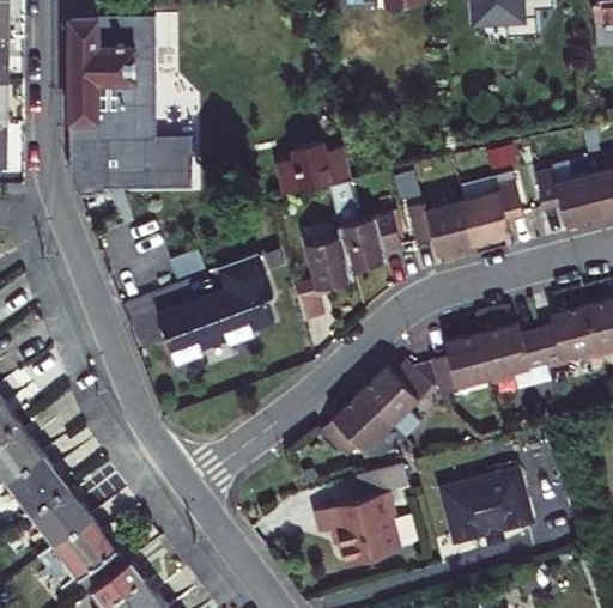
[(156,139),(155,19),(99,19),(99,0),(70,0),(71,4),(72,177),(79,196),(89,195),(98,195),(98,193),(105,193),(105,189),(190,188),(189,139),(156,139)]
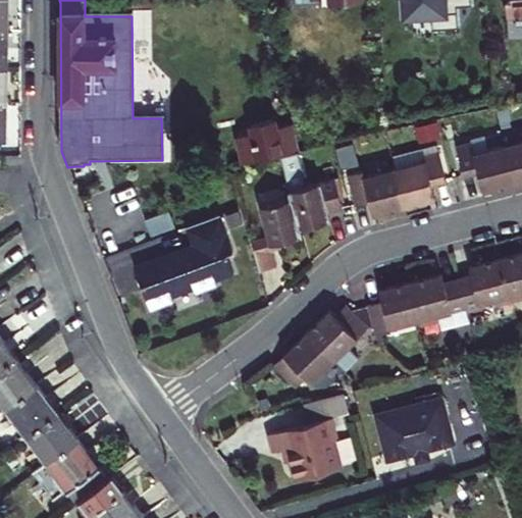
[(363,8),(362,0),(336,0),(337,9),(363,8)]
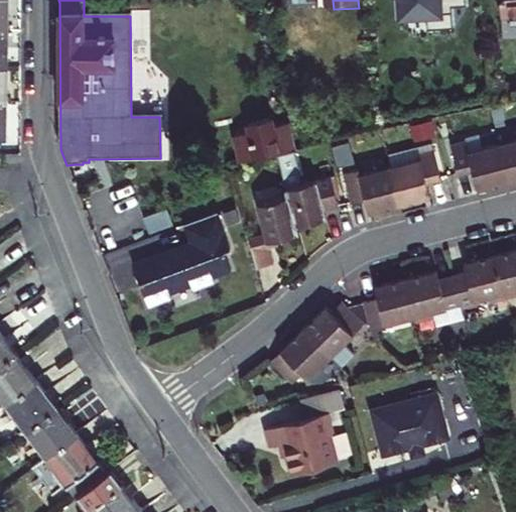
[(400,0),(402,18),(427,16),(428,31),(455,29),(453,7),(467,6),(466,0),(400,0)]
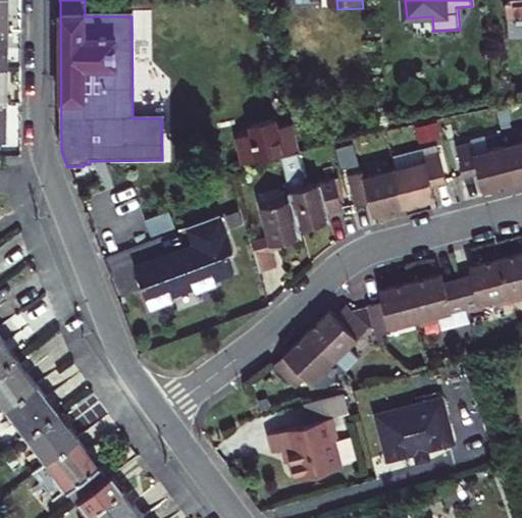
[(521,0),(506,0),(508,20),(521,19),(521,0)]
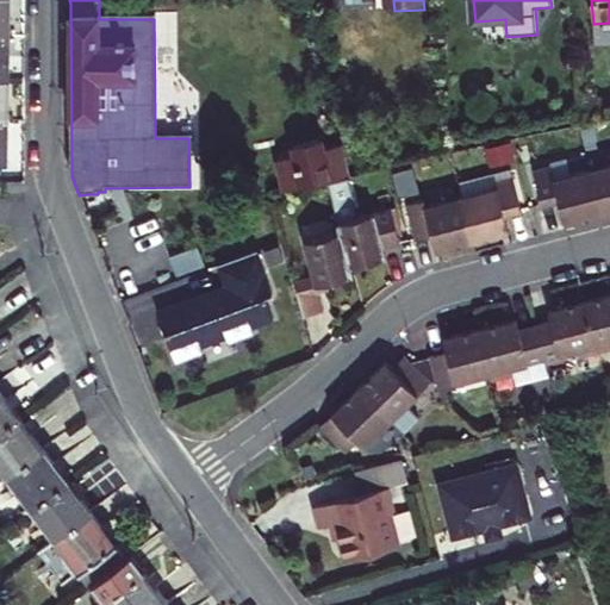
[(286,194),(328,184),(348,179),(346,167),(341,150),(329,151),(324,154),(322,144),(293,150),(294,158),(279,162),(286,194)]
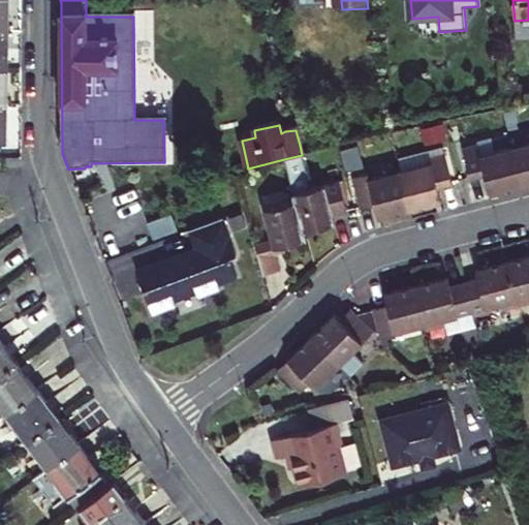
[(528,146),(511,150),(522,187),(528,185),(528,146)]
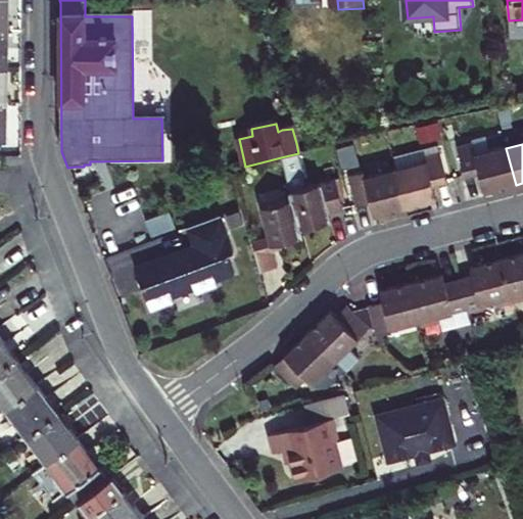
[(476,156),(473,145),(458,149),(465,179),(479,175),(484,194),(501,190),(516,185),(506,148),(476,156)]
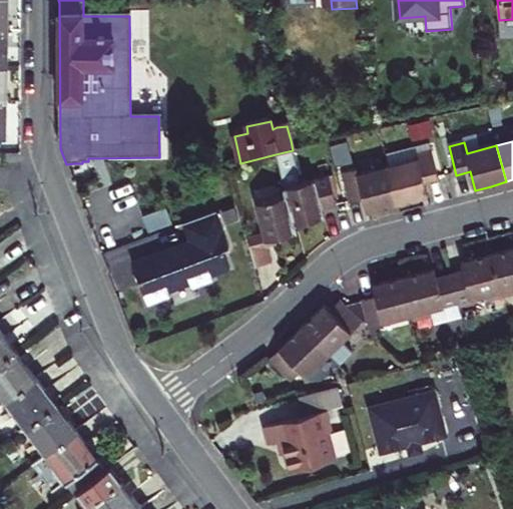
[(387,158),(390,168),(420,160),(418,154),(431,150),(431,147),(387,158)]
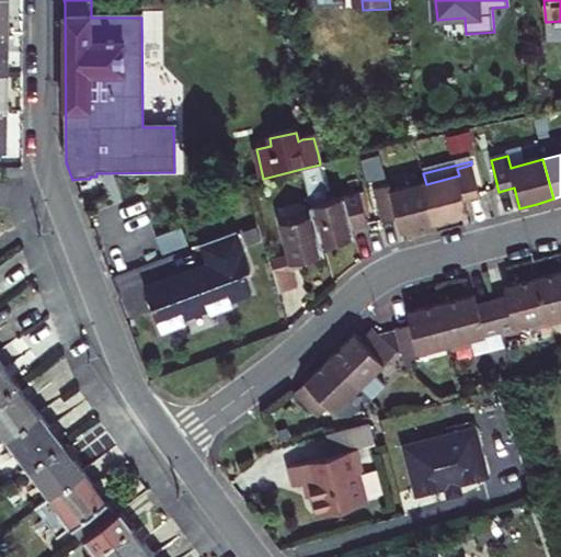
[(320,165),(301,169),(315,215),(323,247),(340,243),(355,239),(353,230),(368,227),(361,195),(332,203),(321,165),(320,165)]
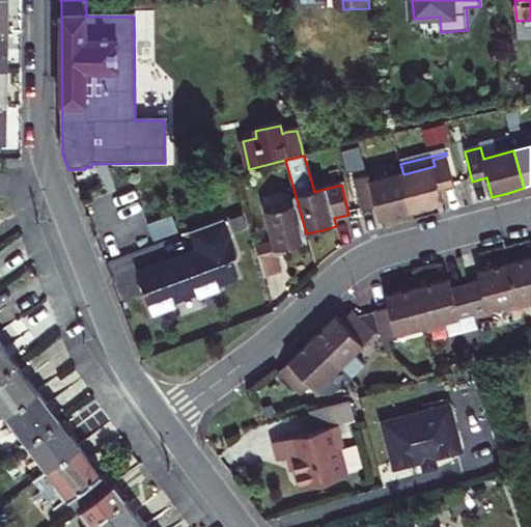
[(403,174),(413,211),(428,207),(444,203),(440,190),(454,186),(446,156),(432,160),(435,166),(403,174)]
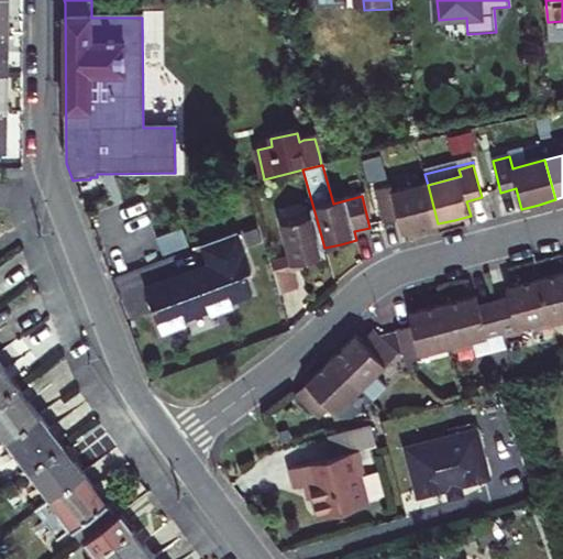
[(438,223),(428,185),(394,194),(393,187),(375,192),(384,223),(399,219),(403,233),(420,228),(438,223)]
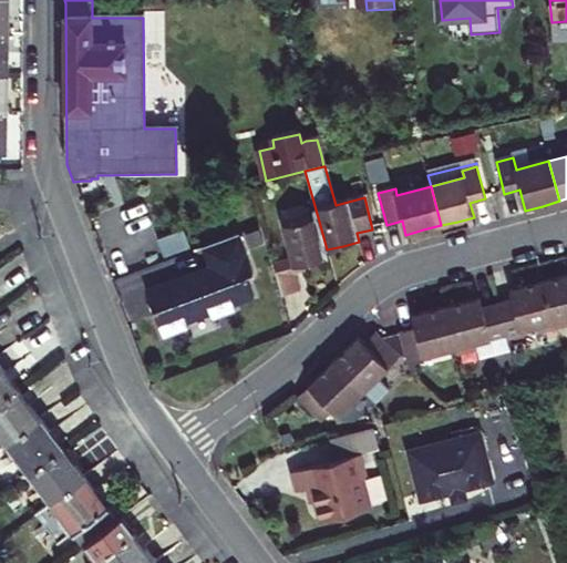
[(274,265),(282,297),(292,295),(301,292),(296,268),(330,259),(327,249),(318,217),(285,227),(294,260),(274,265)]
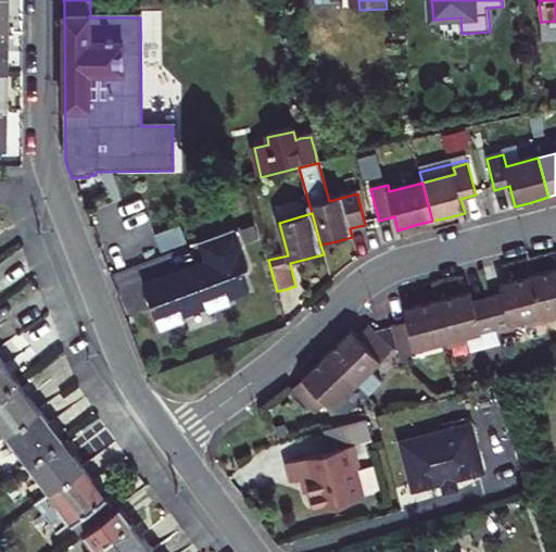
[(235,231),(200,245),(207,264),(143,288),(161,334),(186,324),(188,329),(211,321),(210,315),(231,306),(229,302),(250,295),(242,274),(249,272),(235,231)]
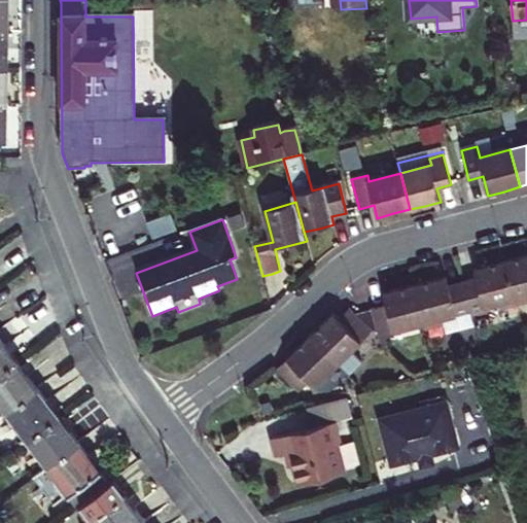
[(526,257),(522,259),(506,263),(518,307),(526,305),(526,257)]
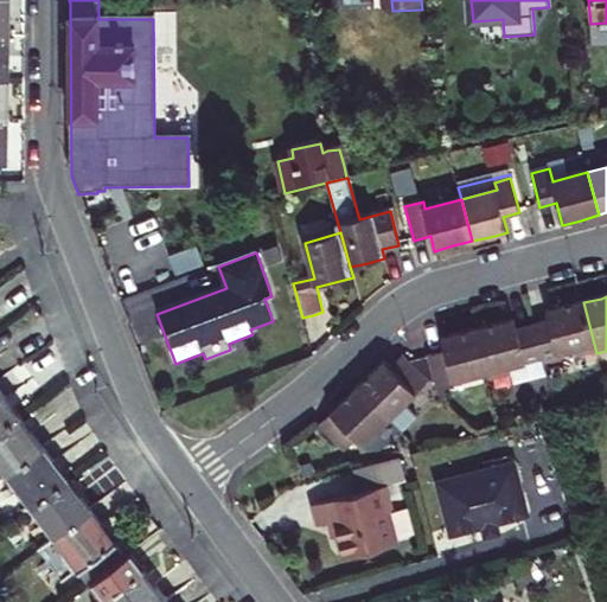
[(576,359),(596,353),(583,302),(564,308),(545,313),(548,322),(535,325),(544,359),(575,352),(576,359)]
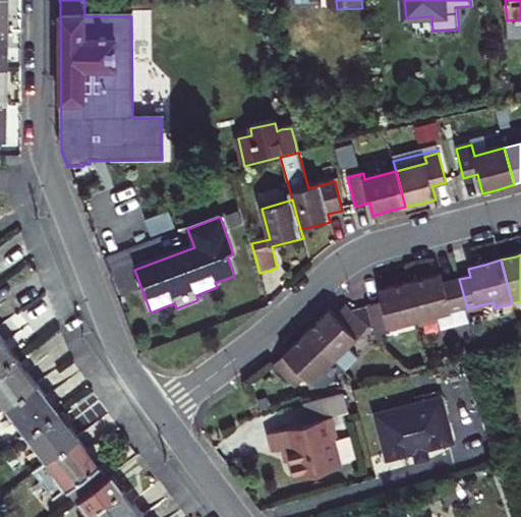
[(438,317),(467,308),(459,279),(444,283),(442,276),(426,279),(411,283),(421,321),(423,327),(440,323),(438,317)]
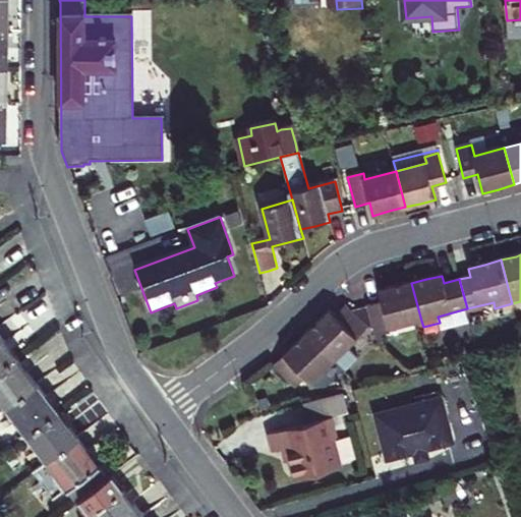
[(382,303),(367,307),(375,337),(391,333),(390,329),(421,321),(411,283),(395,288),(379,292),(382,303)]
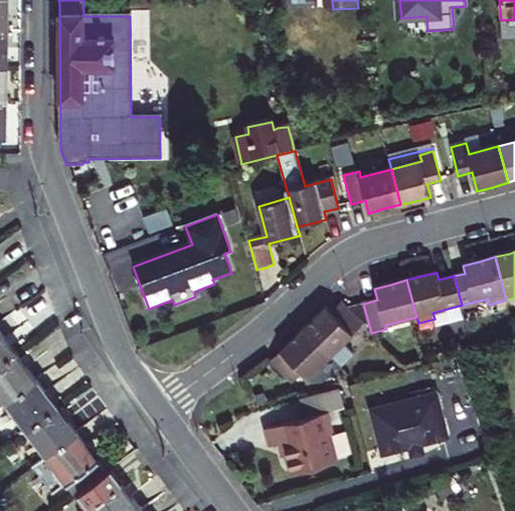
[(332,313),(326,307),(315,318),(304,329),(331,357),(343,370),(354,359),(343,346),(365,325),(343,303),(332,313)]
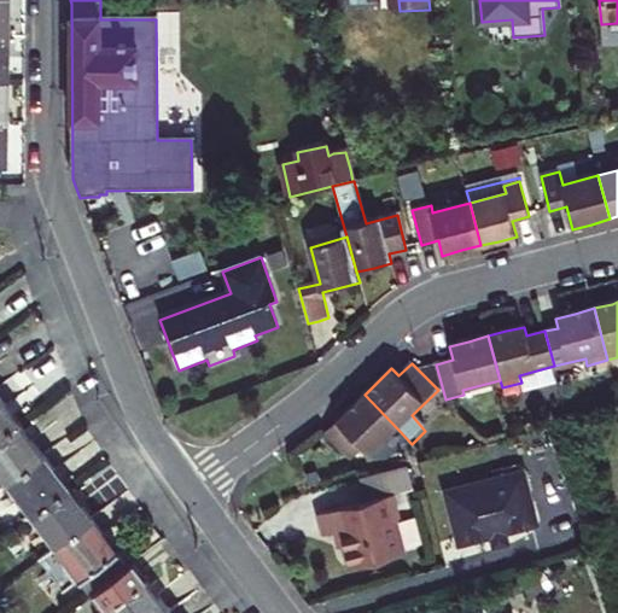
[(350,408),(336,421),(338,424),(326,437),(350,462),(363,449),(369,456),(397,428),(365,395),(350,408)]
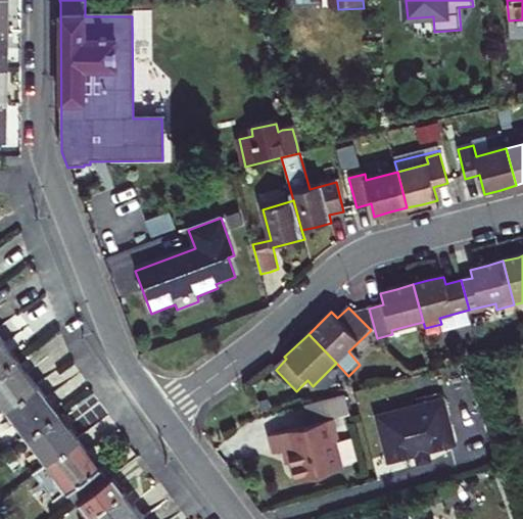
[(0,372),(16,360),(6,345),(0,337),(0,372)]
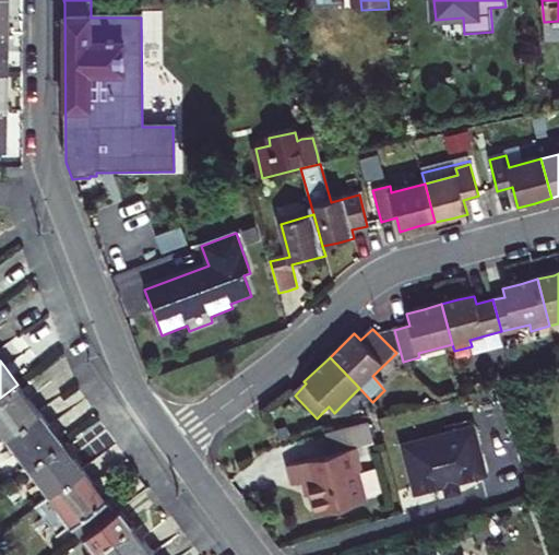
[(18,385),(0,398),(0,428),(8,439),(39,414),(28,399),(18,385)]
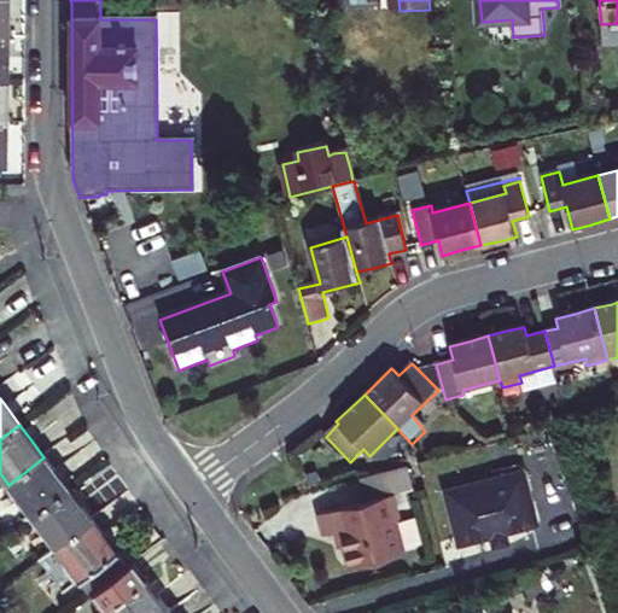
[(9,485),(33,517),(68,489),(56,473),(44,457),(9,485)]
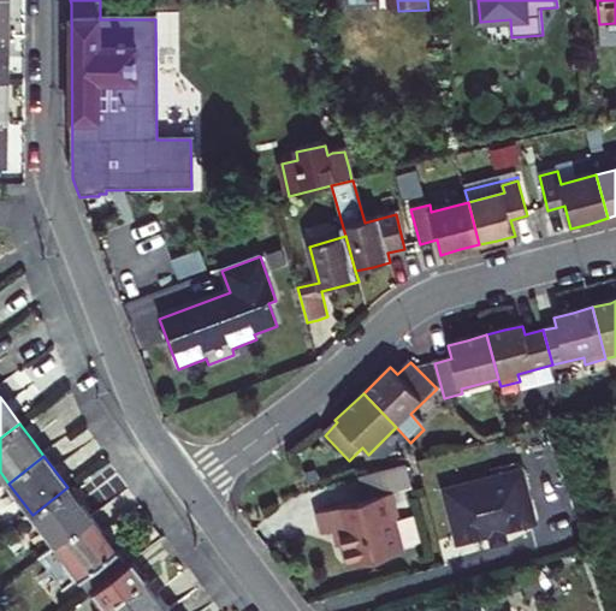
[(359,480),(365,503),(392,496),(414,490),(407,467),(359,480)]
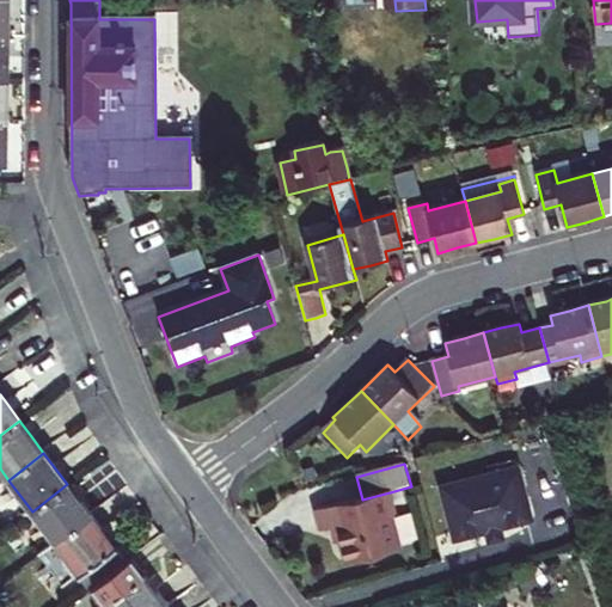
[(520,472),(445,490),(451,514),(457,538),(461,540),(488,534),(491,537),(496,535),(499,531),(530,523),(532,520),(520,472)]
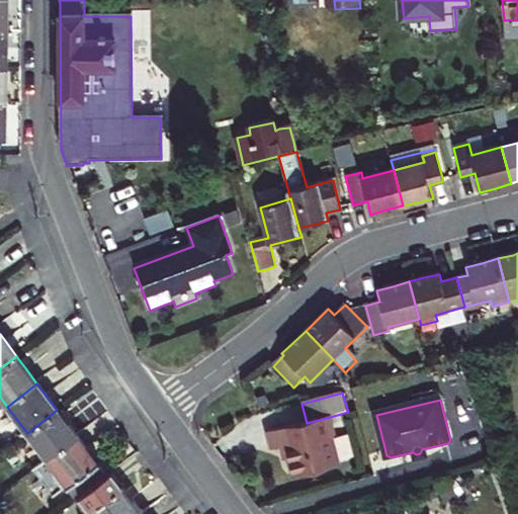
[(27,433),(48,460),(78,437),(68,423),(57,410),(27,433)]
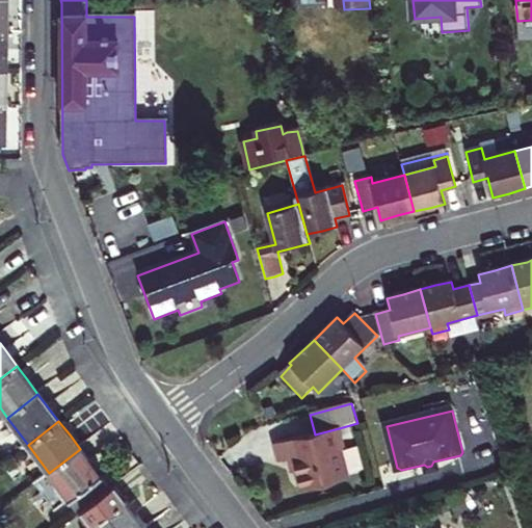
[(315,434),(274,445),(277,454),(280,463),(290,460),(291,466),(294,466),(301,492),(348,479),(341,450),(344,449),(339,428),(315,434)]
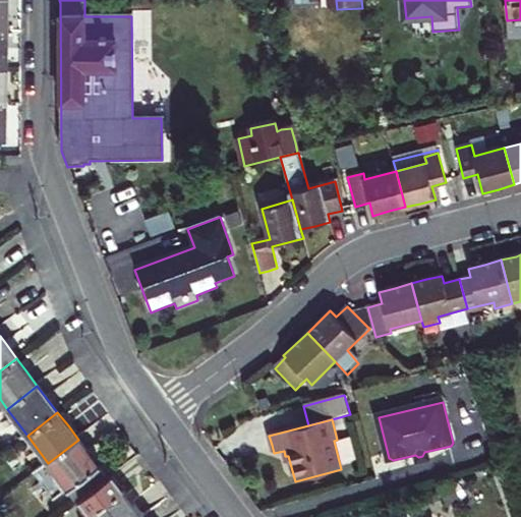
[(48,463),(78,503),(109,480),(94,460),(78,440),(48,463)]
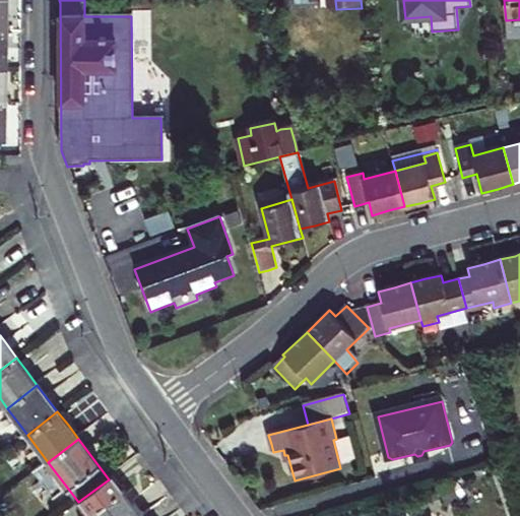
[(109,479),(78,502),(88,515),(89,514),(90,515),(141,515),(132,503),(121,489),(118,491),(109,479)]
